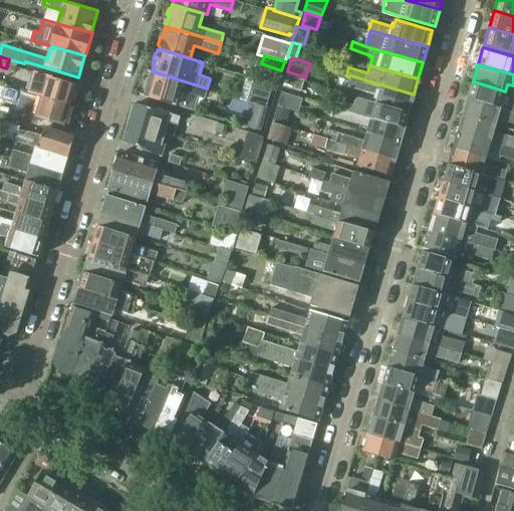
[(28,89),(28,90),(70,103),(76,83),(34,70),(28,89)]
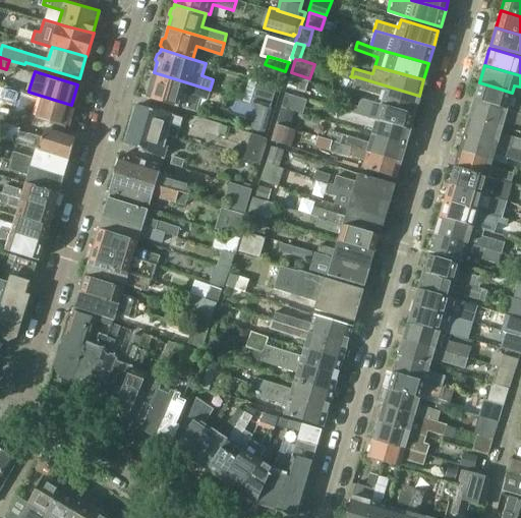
[(148,84),(146,90),(148,93),(147,96),(178,105),(195,110),(199,96),(208,98),(210,90),(207,89),(154,72),(151,82),(148,84)]
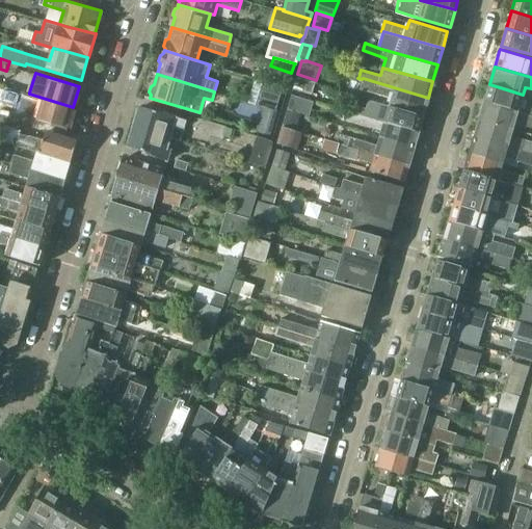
[(296,76),(293,87),(312,93),(315,81),(296,76)]
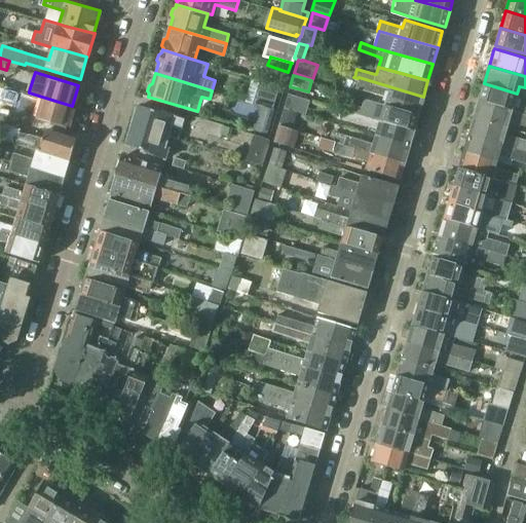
[(358,78),(355,86),(386,96),(384,103),(418,113),(423,97),(359,77),(358,78)]
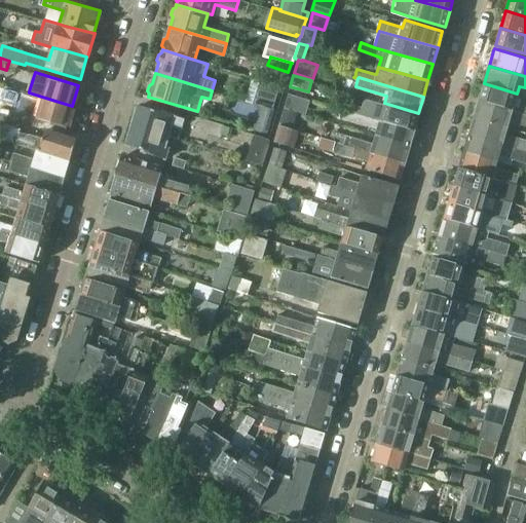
[(280,83),(260,78),(256,96),(274,102),(280,83)]
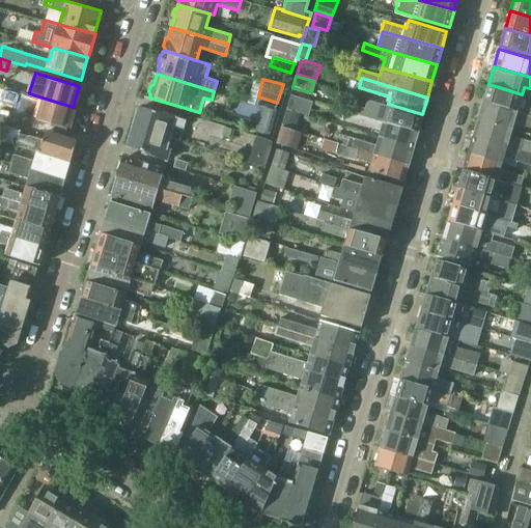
[(488,84),(483,101),(530,114),(530,96),(522,94),(488,84)]
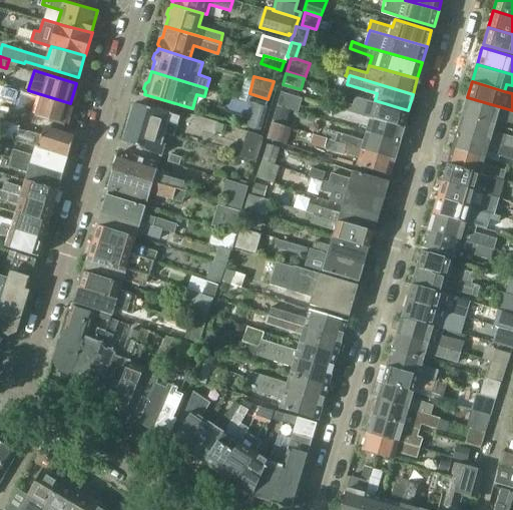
[(5,83),(1,97),(18,102),(19,100),(38,106),(35,114),(64,122),(70,103),(28,90),(28,89),(5,83)]
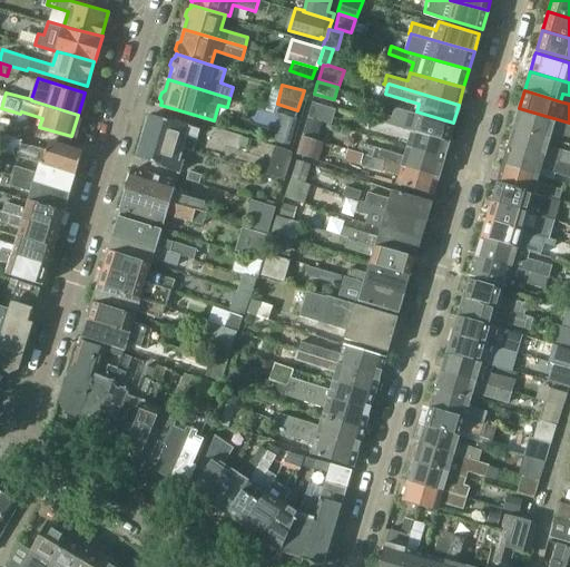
[(323,119),(327,105),(313,100),(308,115),(323,119)]
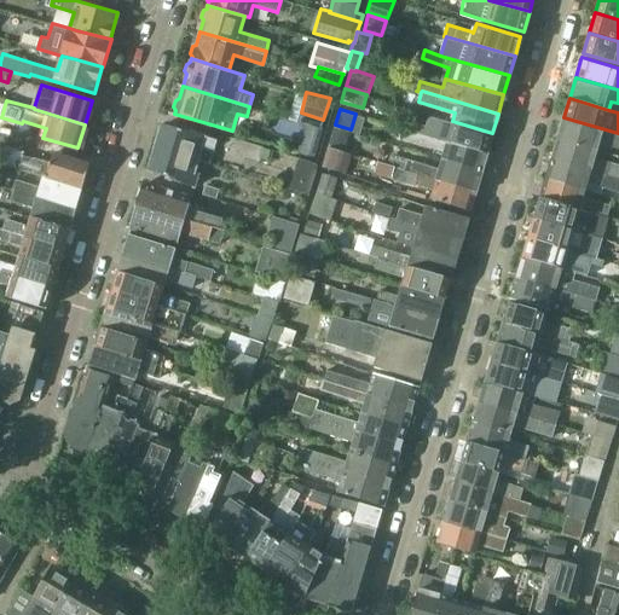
[(416,122),(414,132),(486,152),(492,133),(452,121),(429,115),(426,125),(416,122)]
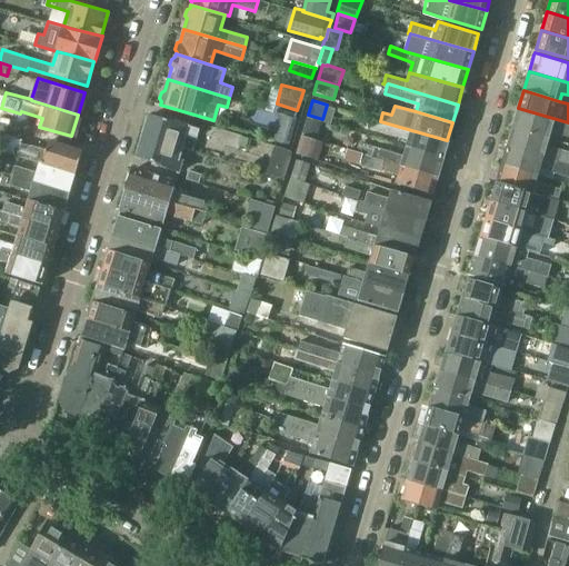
[(568,122),(518,108),(512,126),(549,137),(550,131),(550,130),(568,136),(568,135),(568,122)]
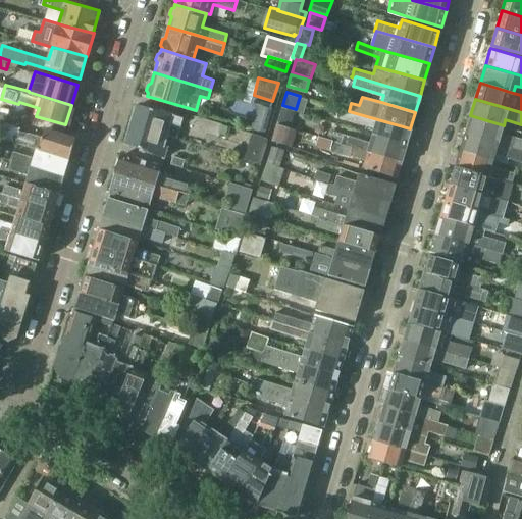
[(138,103),(132,122),(163,133),(176,137),(184,115),(157,107),(156,109),(138,103)]
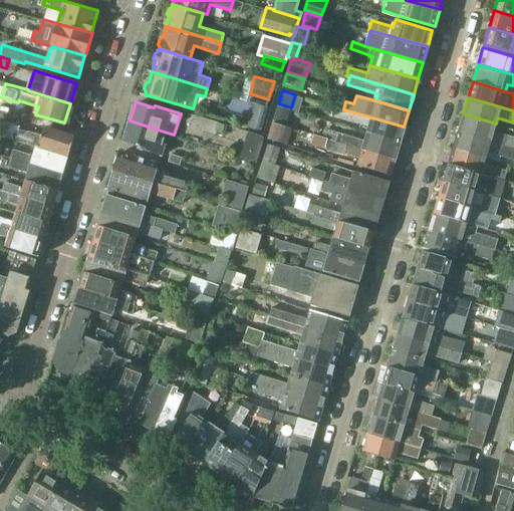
[(267,105),(255,101),(248,125),(261,129),(267,105)]
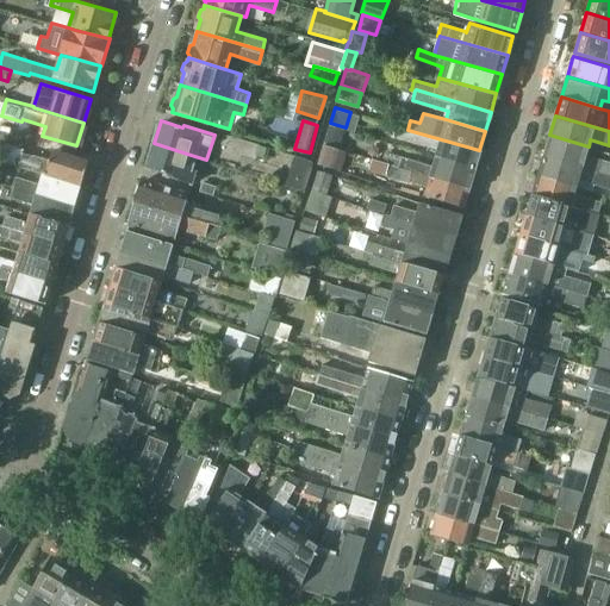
[(329,124),(324,142),(340,147),(344,129),(329,124)]
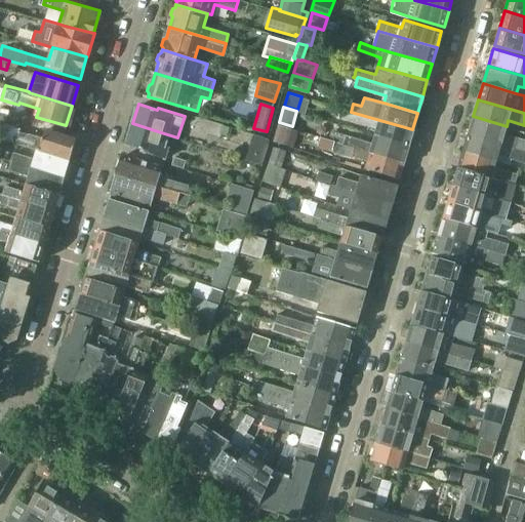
[(341,109),(339,117),(369,125),(376,127),(373,135),(408,145),(412,129),(351,112),(341,109)]
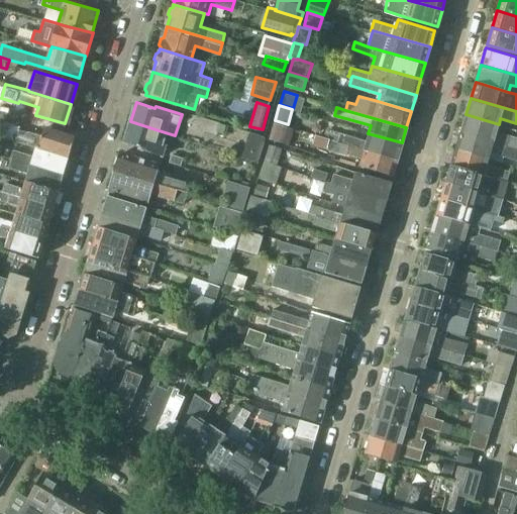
[(234,125),(190,112),(188,120),(204,125),(203,129),(231,137),(234,125)]
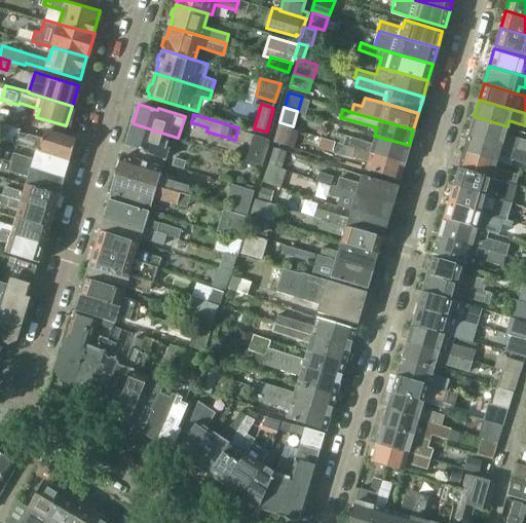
[(474,116),(468,135),(525,152),(525,138),(505,133),(508,126),(474,116)]
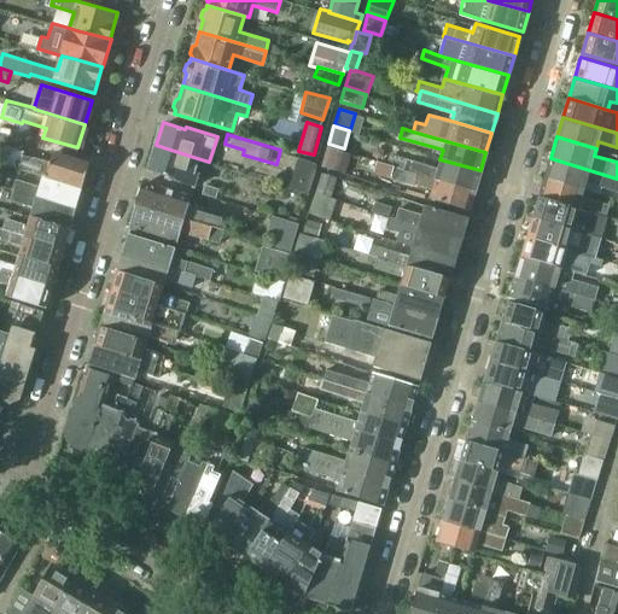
[(156,145),(149,169),(172,175),(170,177),(194,185),(198,173),(188,169),(193,157),(156,145)]
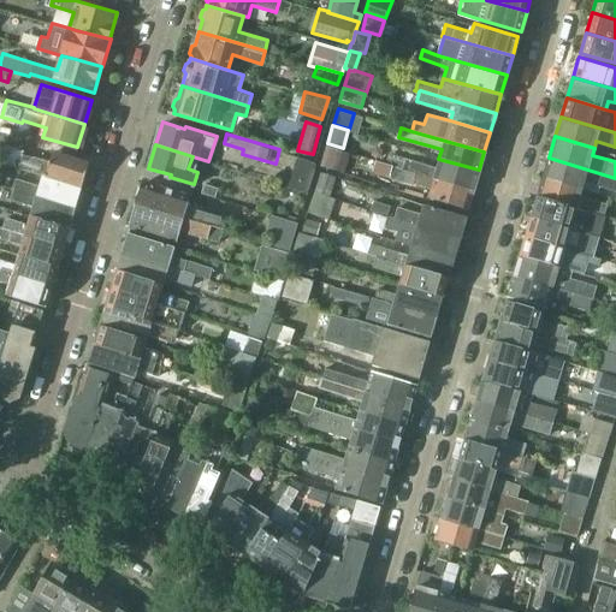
[(327,147),(323,165),(342,171),(348,153),(327,147)]
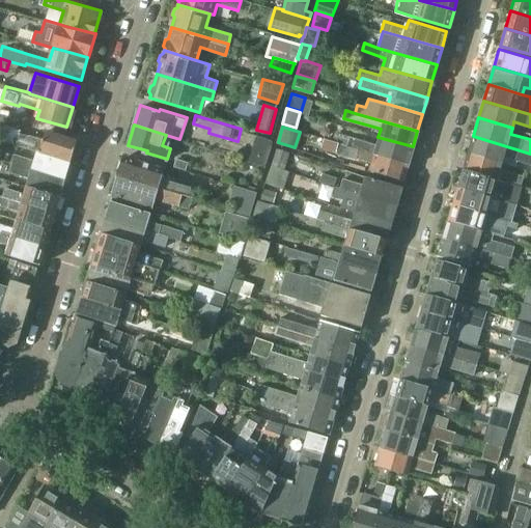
[(20,133),(16,144),(36,150),(65,160),(71,161),(78,139),(46,130),(43,139),(20,133)]
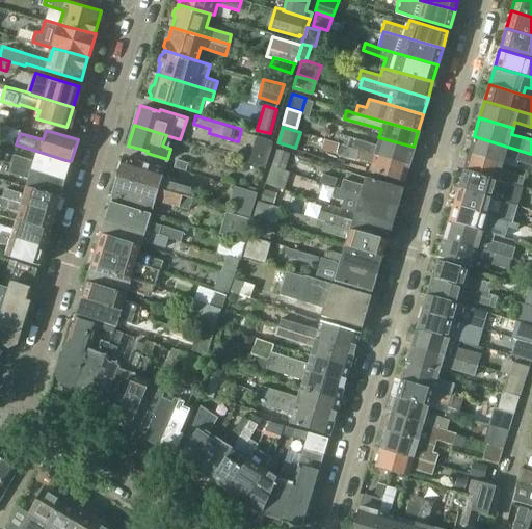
[(334,130),(330,139),(409,162),(414,147),(378,137),(376,144),(364,140),(364,139),(349,135),(350,134),(334,130)]
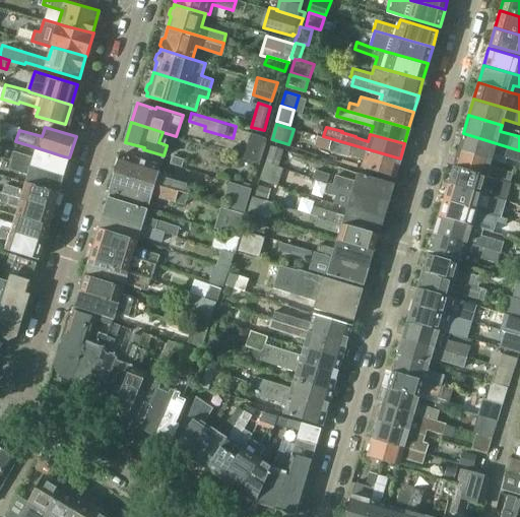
[(519,150),(463,133),(458,149),(491,159),(493,153),(494,151),(510,156),(519,159),(519,150)]
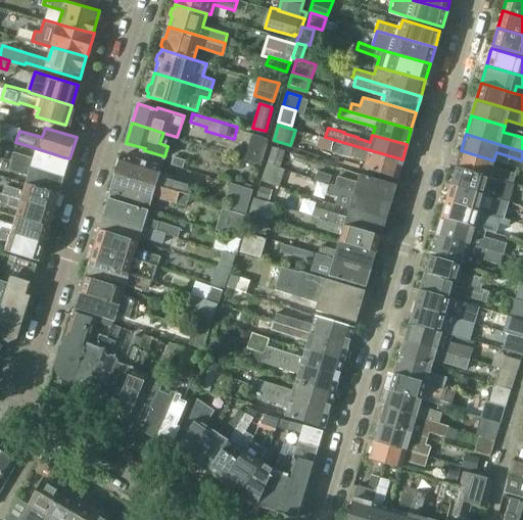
[(318,141),(317,143),(331,147),(332,145),(338,147),(337,150),(350,155),(350,154),(353,155),(366,158),(363,167),(397,176),(402,159),(325,137),(320,135),(318,141)]
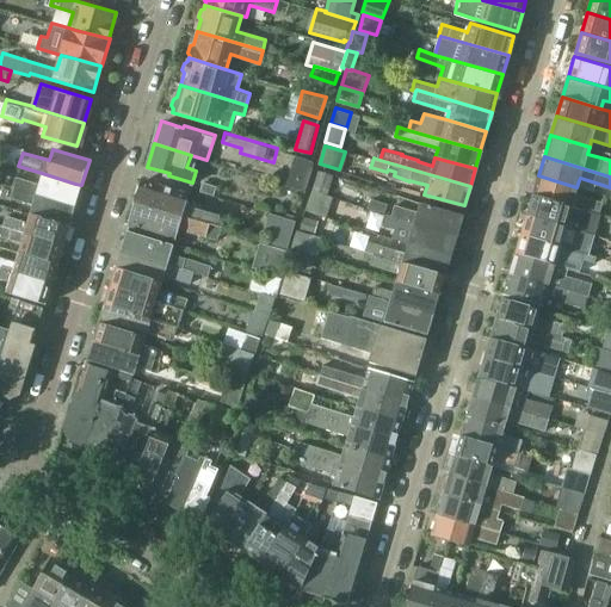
[(328,193),(333,173),(318,168),(312,189),(328,193)]
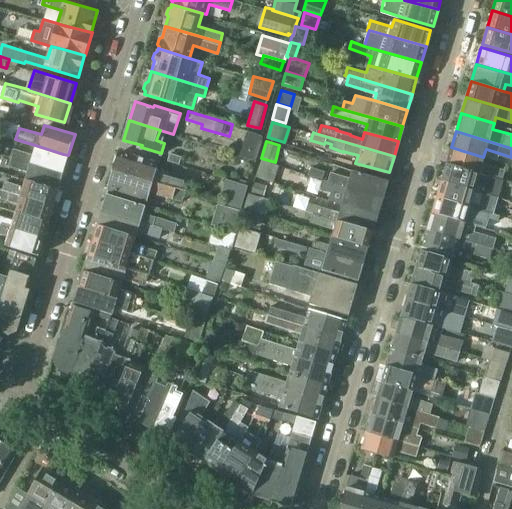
[(13,147),(10,155),(12,156),(20,159),(63,172),(68,155),(63,154),(35,145),(32,153),(13,147)]
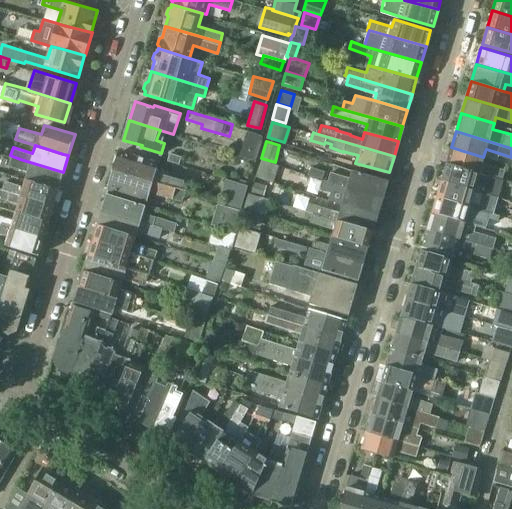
[(451,147),(446,163),(502,180),(505,168),(482,162),(483,157),(451,147)]
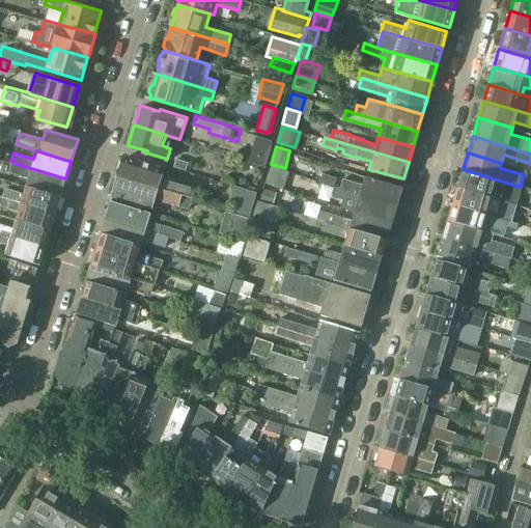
[(120,168),(118,175),(192,198),(195,187),(161,176),(161,175),(163,167),(124,156),(123,159),(121,161),(120,165),(120,168)]
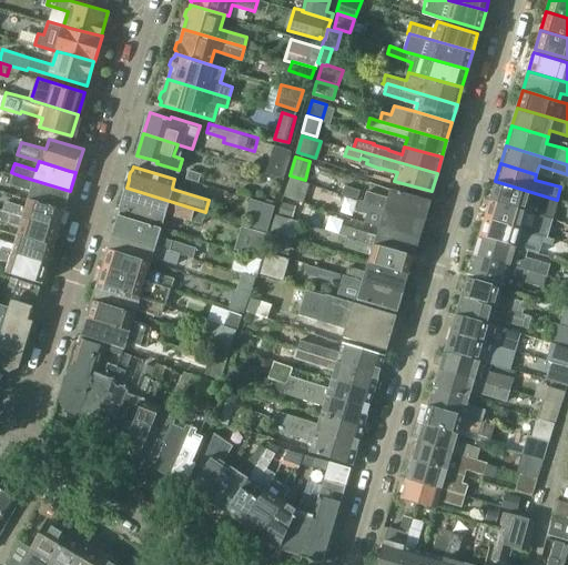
[(202,172),(189,168),(185,177),(199,181),(202,172)]
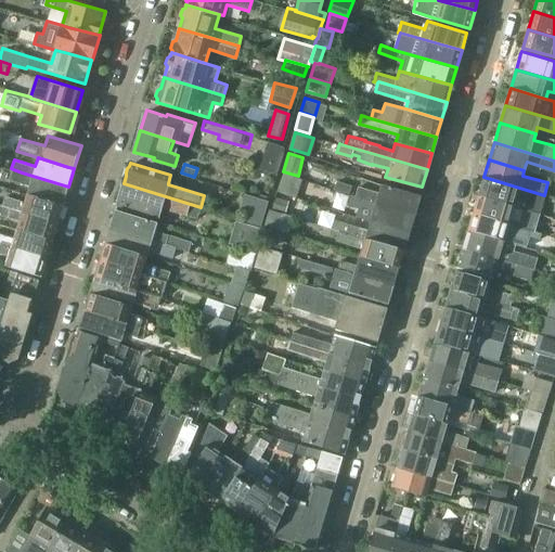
[(13,169),(10,179),(29,184),(29,185),(27,194),(63,205),(68,187),(22,172),(13,169)]
